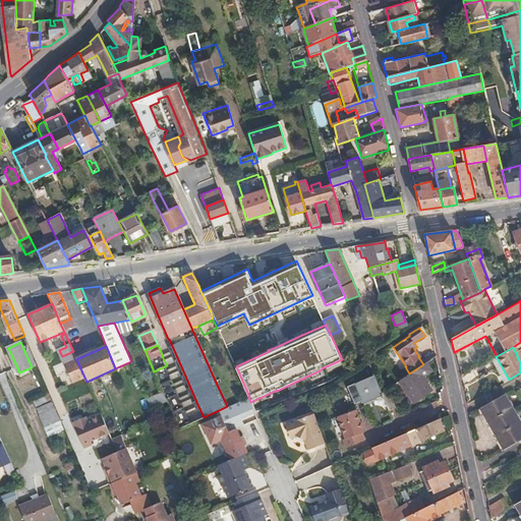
[(76,359),(73,352),(73,351),(62,356),(65,364),(76,359)]
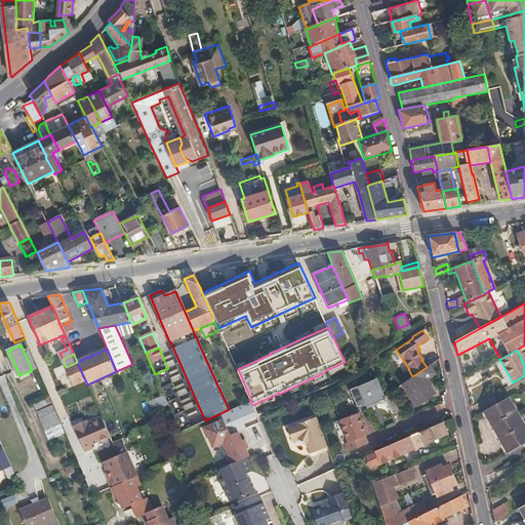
[(87,385),(77,362),(66,367),(75,387),(82,384),(83,387),(85,387),(87,390),(89,389),(87,385)]
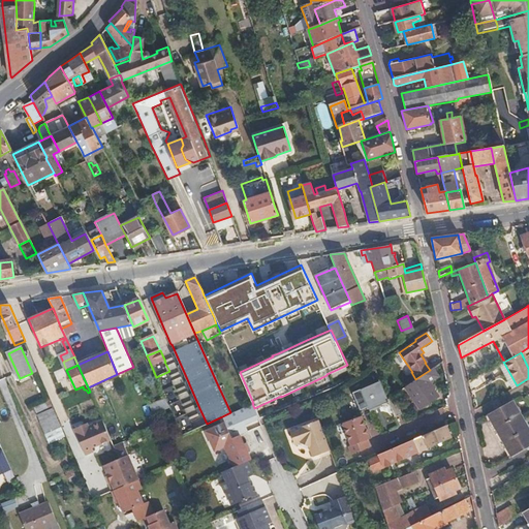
[(415,379),(411,382),(426,404),(445,391),(438,380),(441,378),(434,367),(430,370),(415,379)]
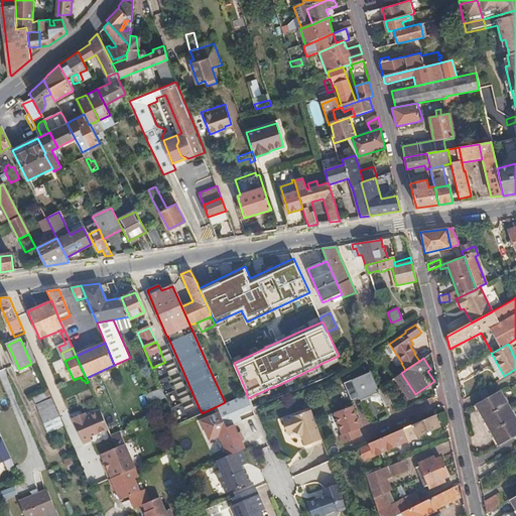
[(378,389),(371,372),(344,383),(351,399),(359,400),(378,392),(384,406),(391,403),(383,385),(378,389)]
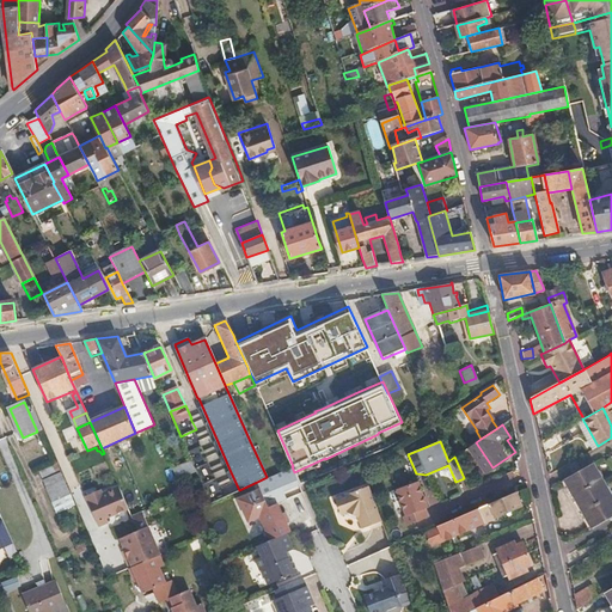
[(59,461),(38,469),(53,509),(73,501),(59,461)]
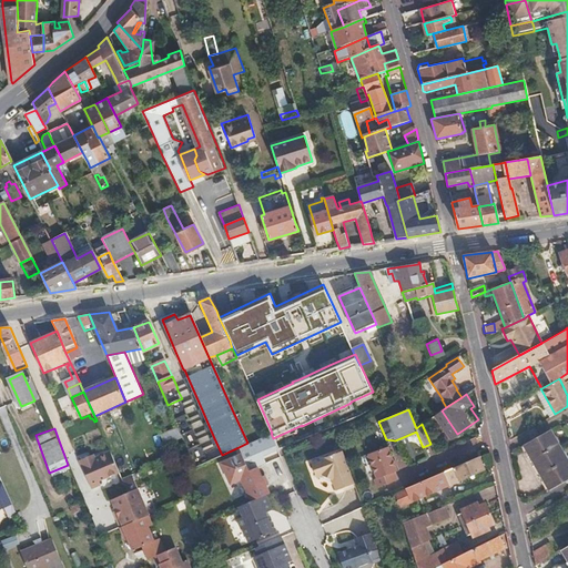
[(178,429),(162,434),(165,444),(181,439),(178,429)]
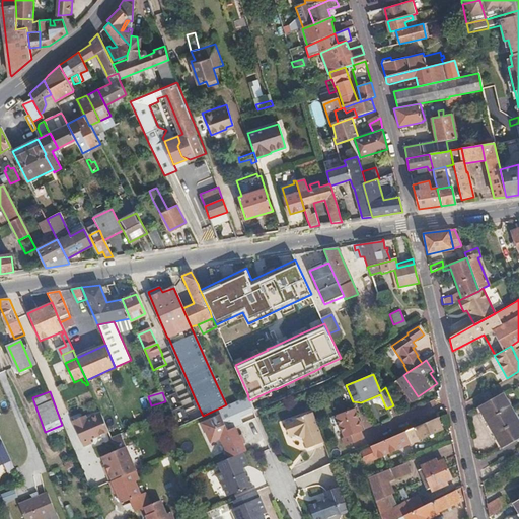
[(518,437),(518,423),(506,401),(502,392),(477,405),(501,448),(518,437)]
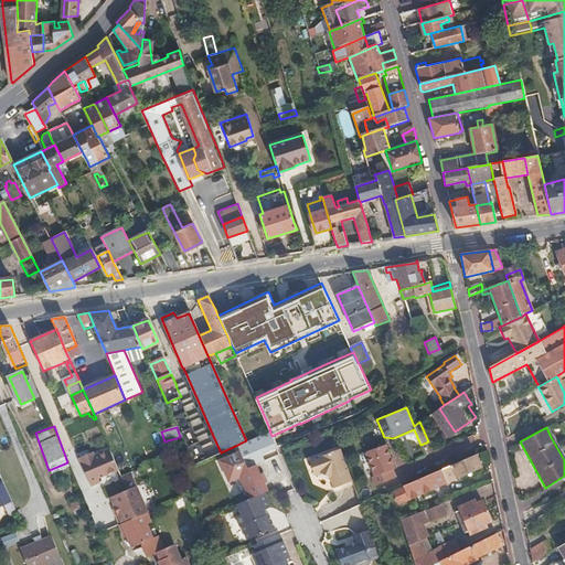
[(256,466),(279,456),(279,455),(276,447),(273,439),(272,436),(269,432),(246,440),(237,445),(240,452),(247,469),(256,466)]
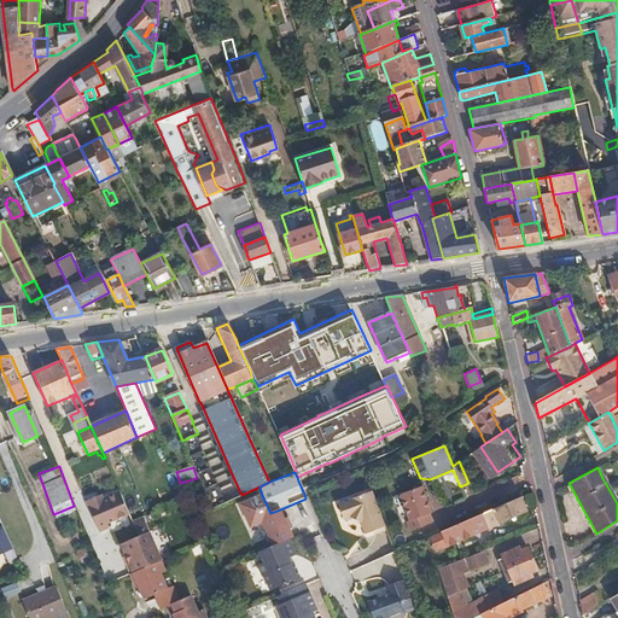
[(407,523),(410,531),(432,522),(429,513),(432,512),(421,485),(398,495),(409,522),(407,523)]
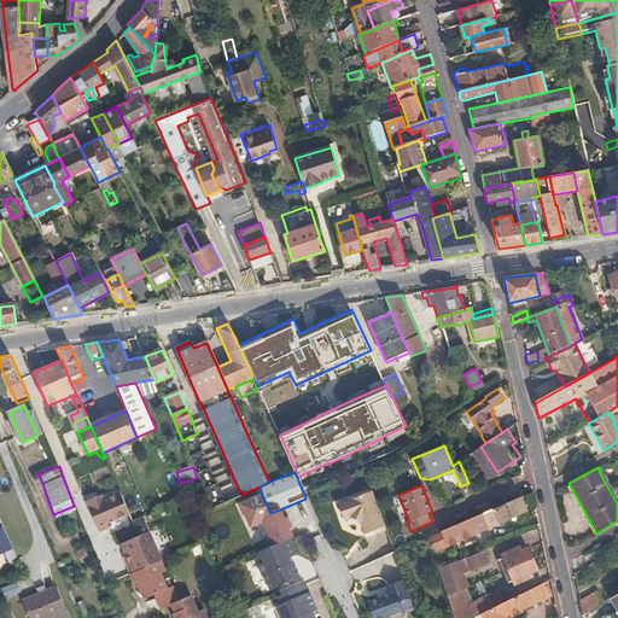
[(223,503),(217,489),(207,494),(213,508),(223,503)]
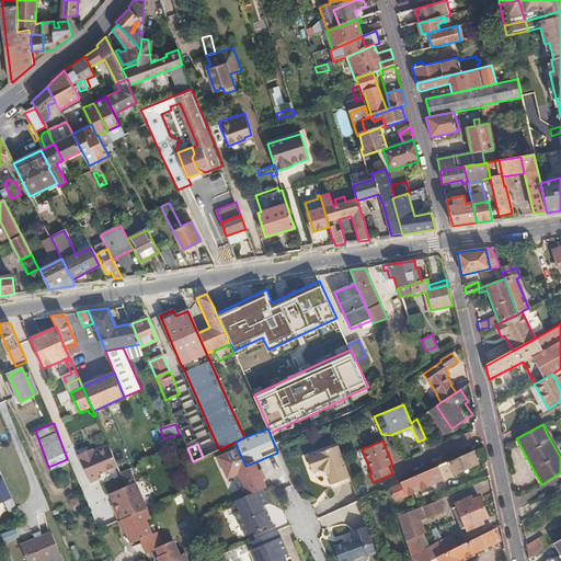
[(92,449),(78,455),(90,483),(102,479),(100,474),(117,467),(109,446),(93,453),(92,449)]
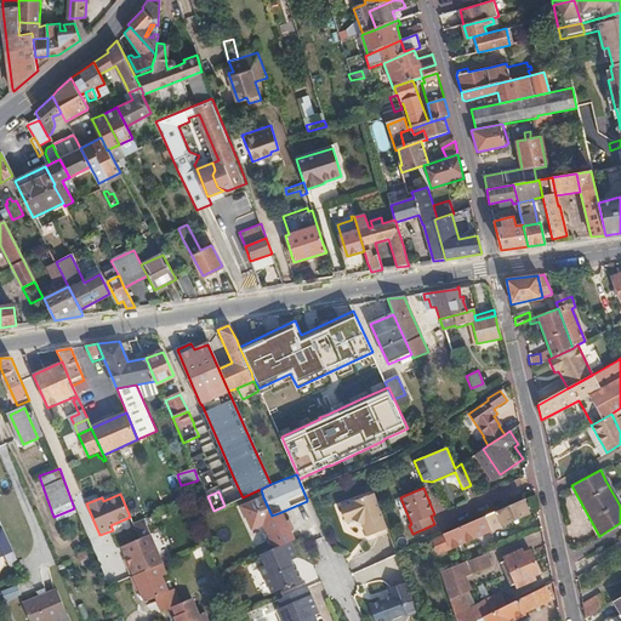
[(385,527),(372,494),(353,502),(337,507),(343,524),(351,520),(351,524),(357,527),(360,527),(365,539),(377,534),(376,530),(385,527)]
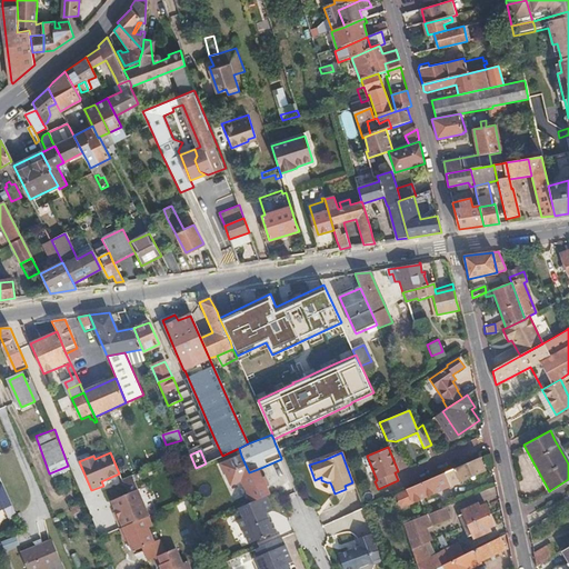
[(270,495),(266,486),(269,485),(266,477),(262,478),(258,469),(249,472),(241,456),(221,465),(230,486),(241,481),(251,503),(266,497),(270,495)]
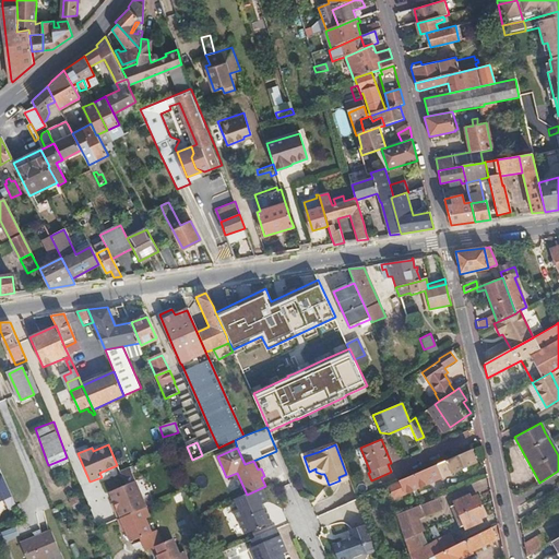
[(437,465),(442,477),(476,462),(472,450),(437,465)]
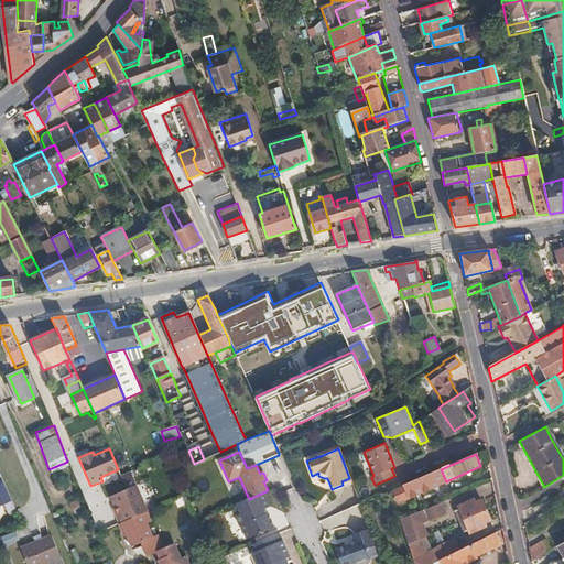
[(441,469),(394,489),(400,501),(446,481),(441,469)]
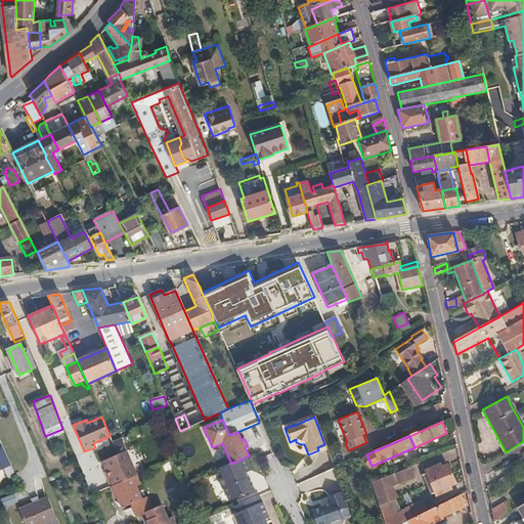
[(138,476),(122,438),(113,441),(119,454),(103,461),(107,471),(105,473),(112,486),(136,477),(138,476)]
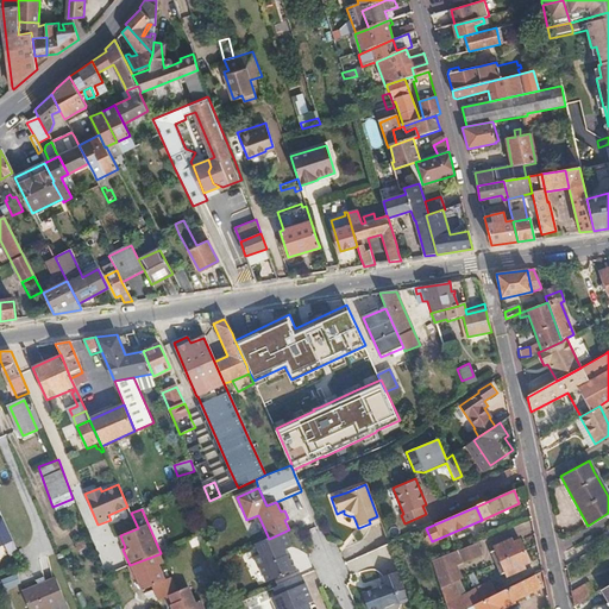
[(18,551),(4,519),(0,520),(0,548),(6,546),(10,554),(18,551)]
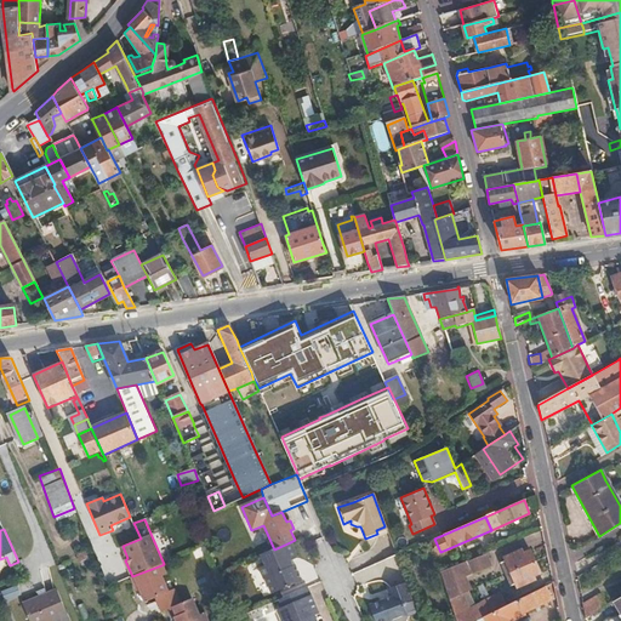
[(302,580),(294,564),(292,565),(291,560),(297,557),(290,542),(274,550),(260,554),(265,565),(257,568),(262,580),(265,580),(271,594),(302,580)]
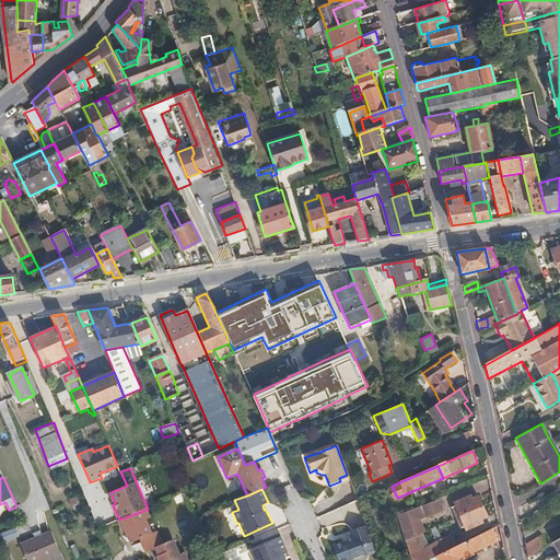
[(461,515),(482,505),(478,496),(471,499),(470,496),(455,502),(461,515)]
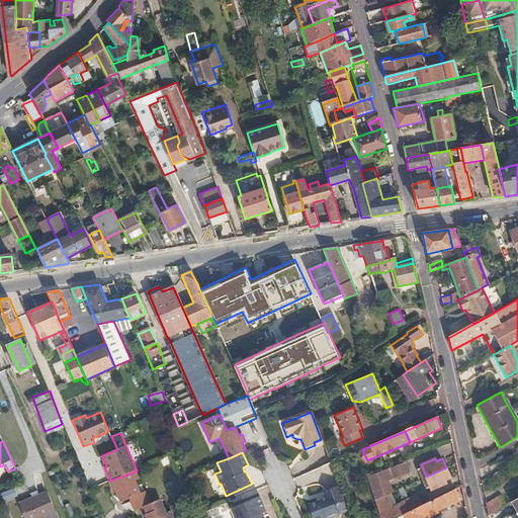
[(406,460),(367,476),(375,500),(394,492),(389,480),(410,470),(406,460)]
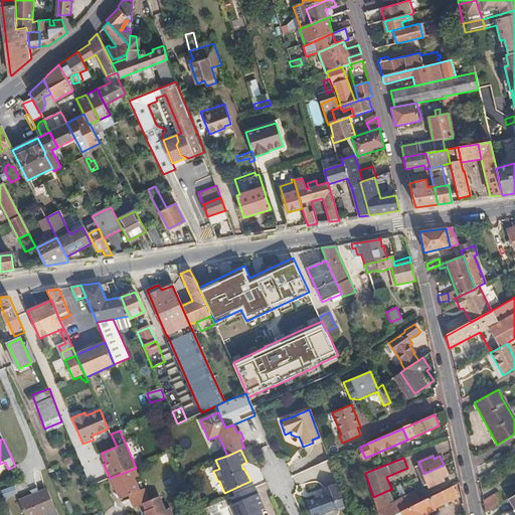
[(448,474),(444,465),(423,474),(428,487),(444,480),(442,477),(448,474)]
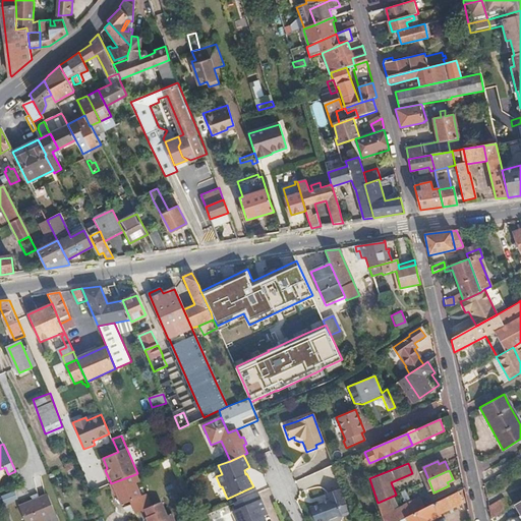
[(140,498),(136,484),(138,483),(135,474),(111,483),(116,497),(118,496),(122,506),(130,502),(140,498)]
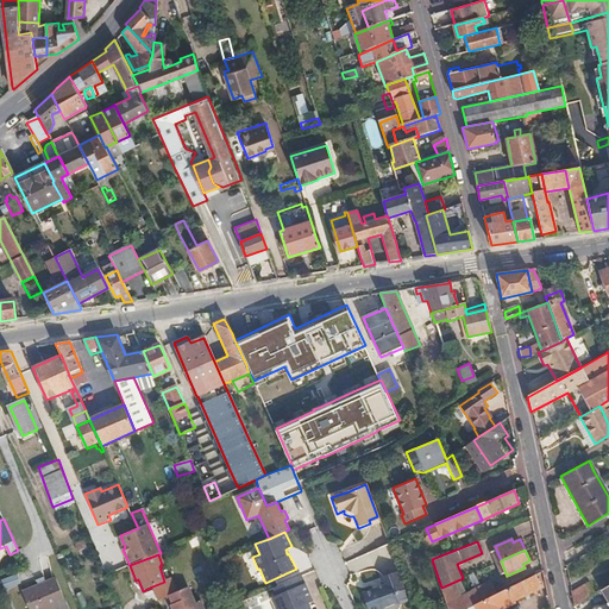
[(396,608),(397,608),(399,606),(399,604),(409,601),(406,589),(399,571),(383,577),(385,584),(383,585),(362,594),(368,608),(396,608)]
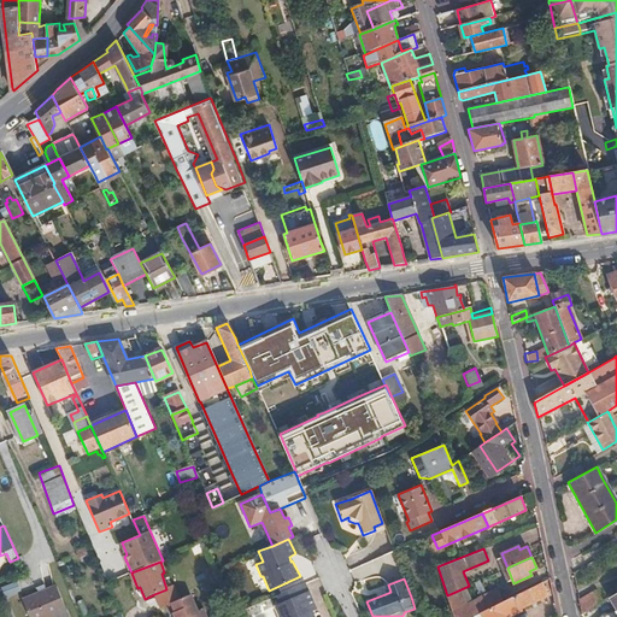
[(50,591),(46,582),(37,586),(41,594),(50,591)]
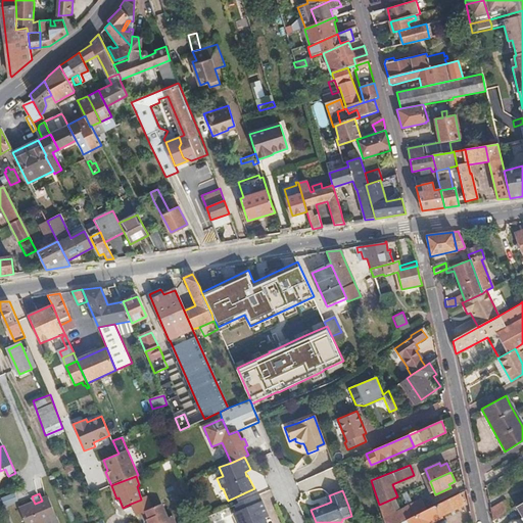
[(268,516),(258,493),(235,505),(238,511),(236,512),(240,522),(264,522),(262,518),(266,517),(268,516)]
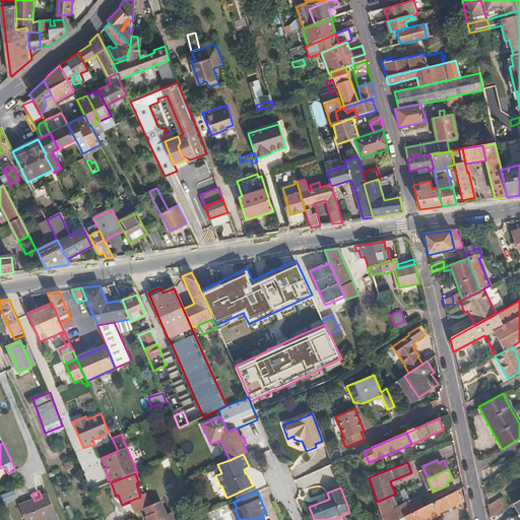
[(457,491),(405,515),(407,519),(429,519),(430,519),(439,515),(438,513),(461,502),(457,491)]
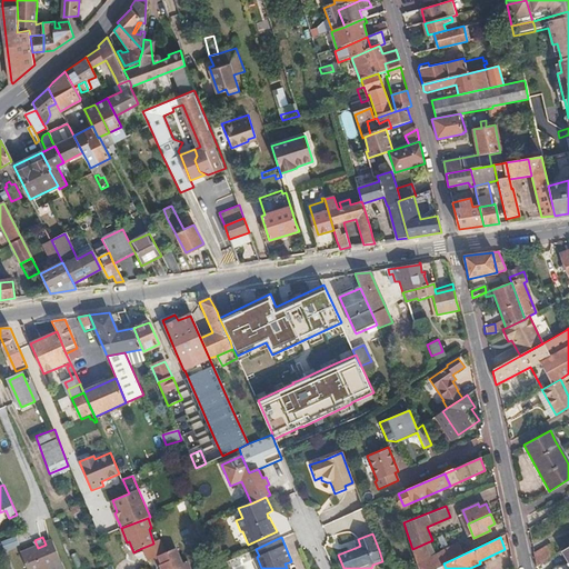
[(169,552),(165,539),(153,543),(142,548),(148,560),(157,557),(169,552)]
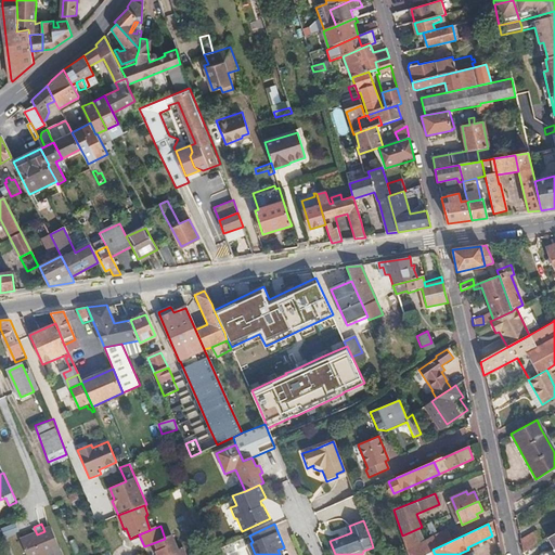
[(49,554),(61,551),(51,528),(44,531),(37,534),(31,537),(39,554),(49,554)]
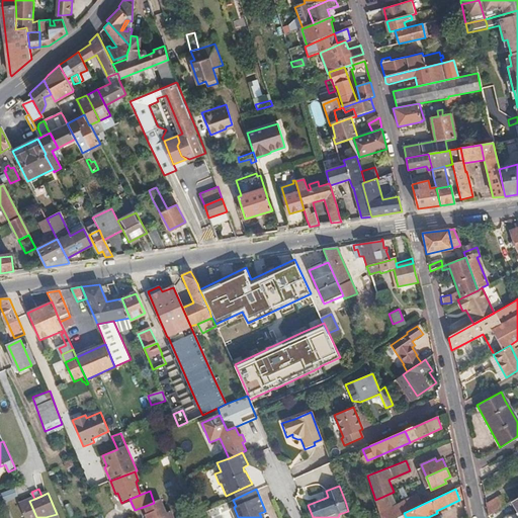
[(506,504),(501,495),(486,504),(488,515),(506,504)]
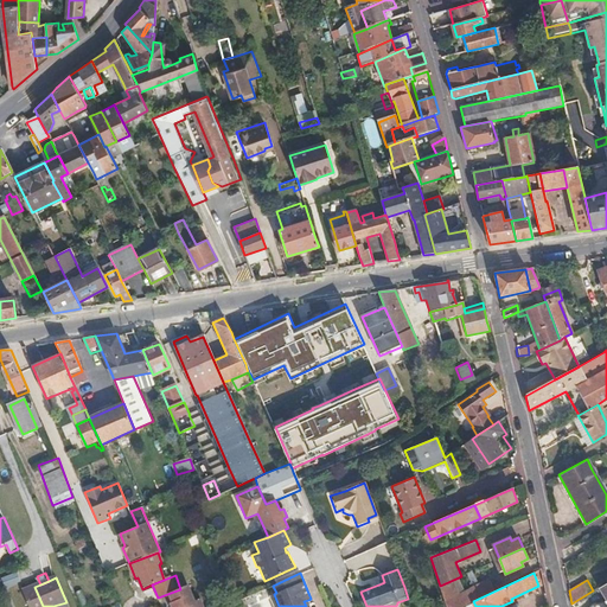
[(203,606),(200,600),(196,601),(189,586),(180,589),(167,594),(172,606),(203,606)]
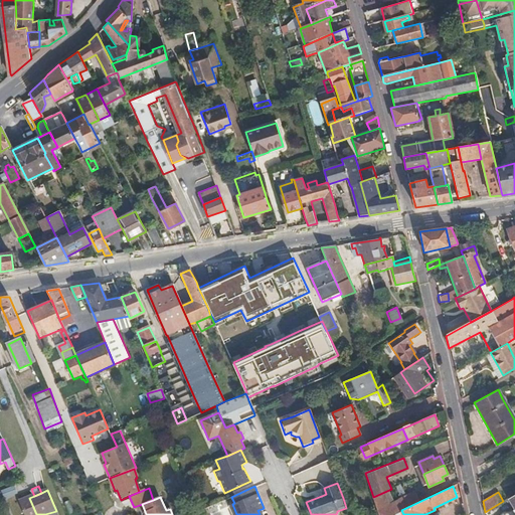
[(36,514),(29,498),(20,502),(25,514),(36,514)]
